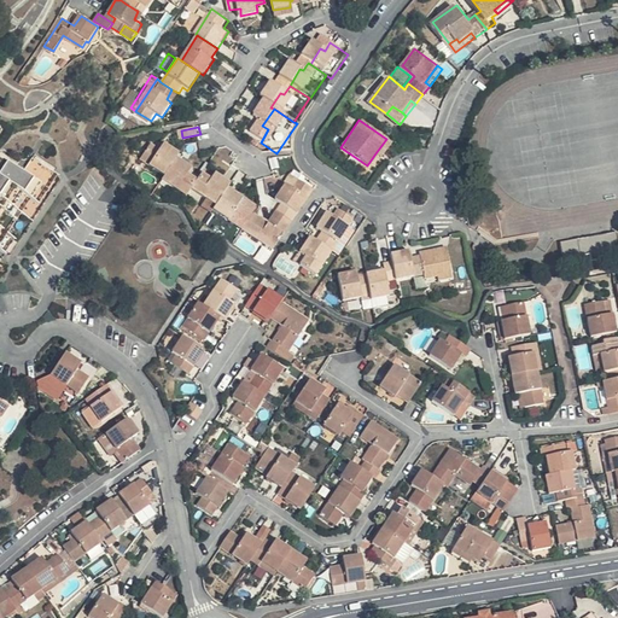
[(398,146),(386,139),(375,153),(389,161),(398,146)]
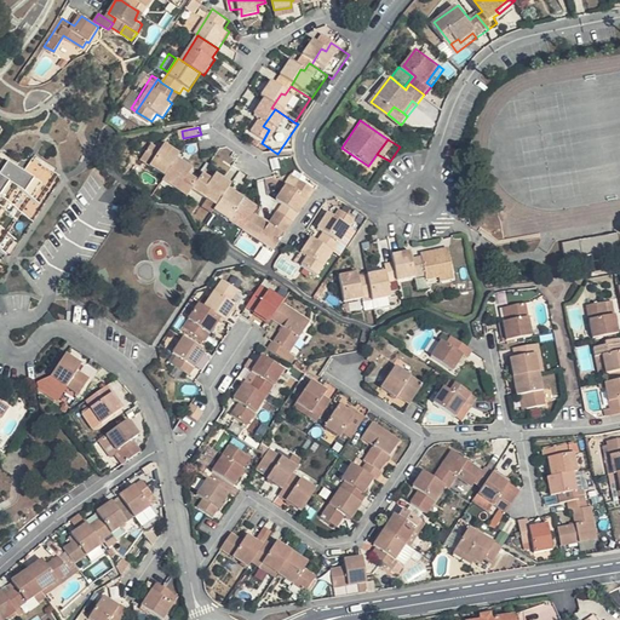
[(144,160),(168,176),(178,160),(183,154),(165,143),(161,149),(155,144),(144,160)]
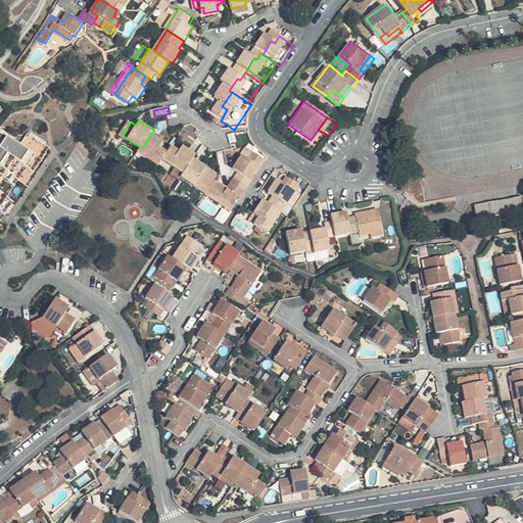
[(394,139),(397,133),(387,128),(384,135),(394,139)]
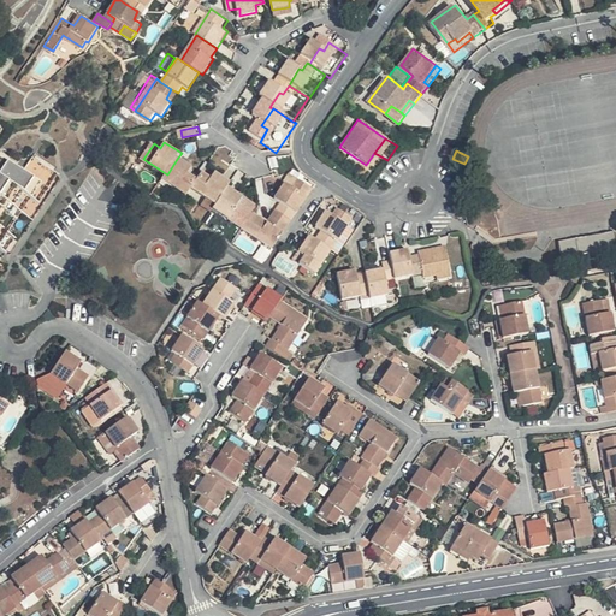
[(177,159),(167,175),(163,182),(189,197),(194,191),(200,183),(190,177),(194,170),(177,159)]
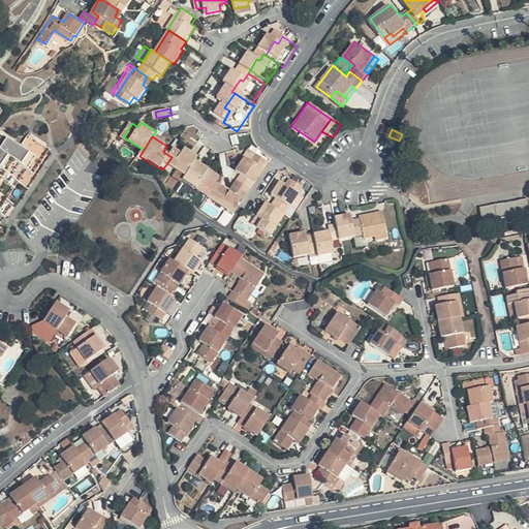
[(52,150),(32,137),(24,149),(10,139),(2,152),(0,150),(0,213),(6,217),(14,205),(7,200),(24,177),(37,156),(44,161),(52,150)]
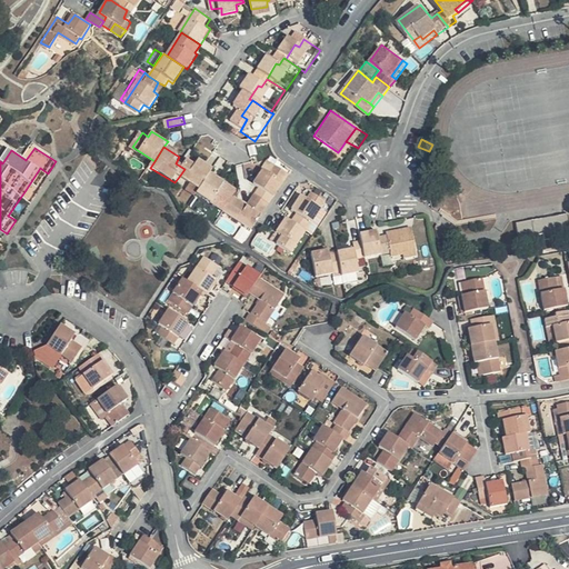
[(201,191),(211,176),(215,171),(199,161),(196,166),(189,161),(185,169),(179,177),(201,191)]
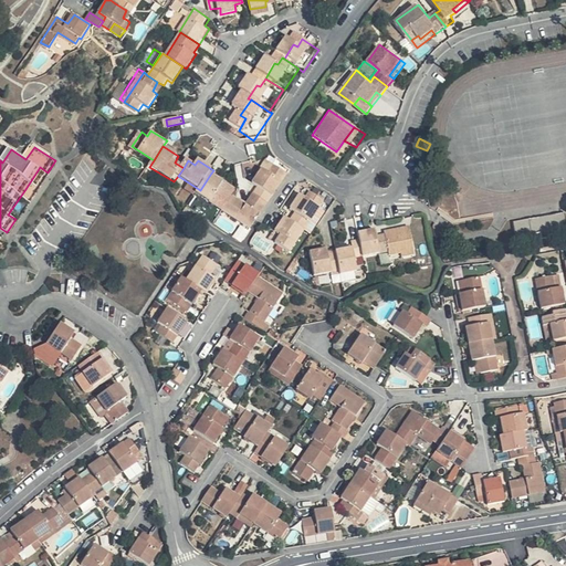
[(268,161),(262,169),(269,173),(273,165),(268,161)]
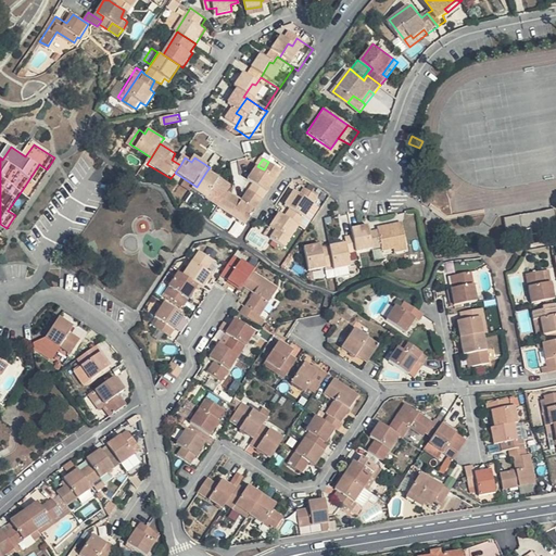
[(282,172),(268,162),(264,169),(257,166),(253,173),(249,180),(254,184),(269,192),(282,172)]
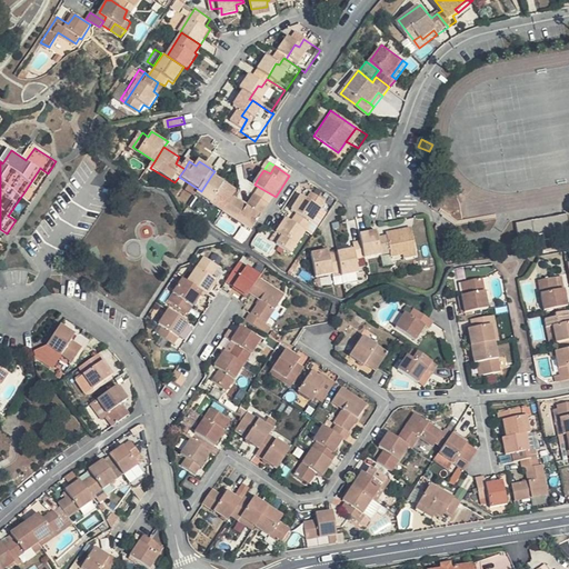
[(226,211),(235,199),(223,192),(227,186),(211,176),(201,191),(199,193),(226,211)]
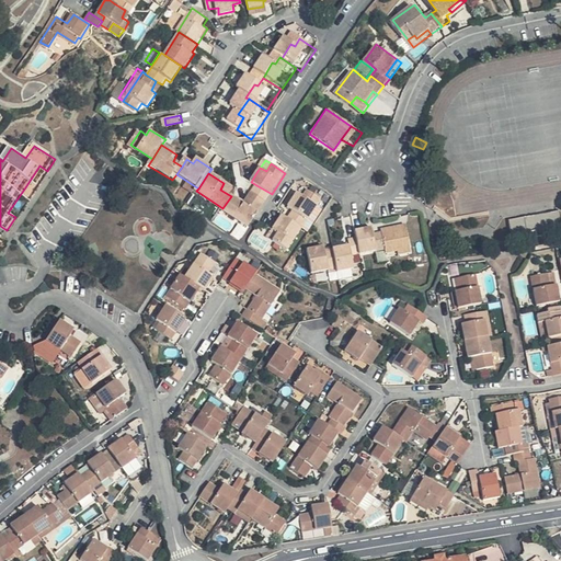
[(235,190),(224,183),(220,190),(231,196),(235,190)]
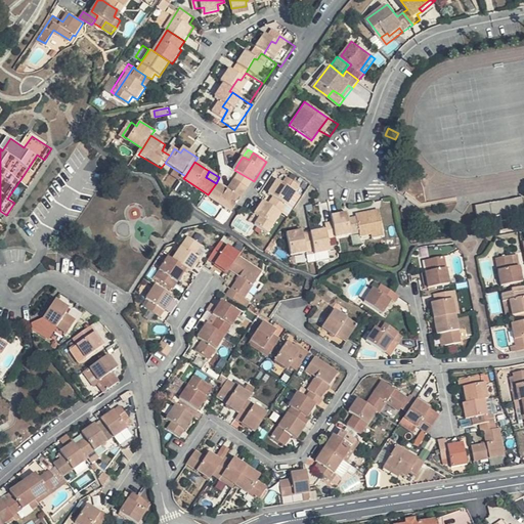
[(254,181),(239,173),(228,191),(216,183),(208,194),(233,212),(254,181)]
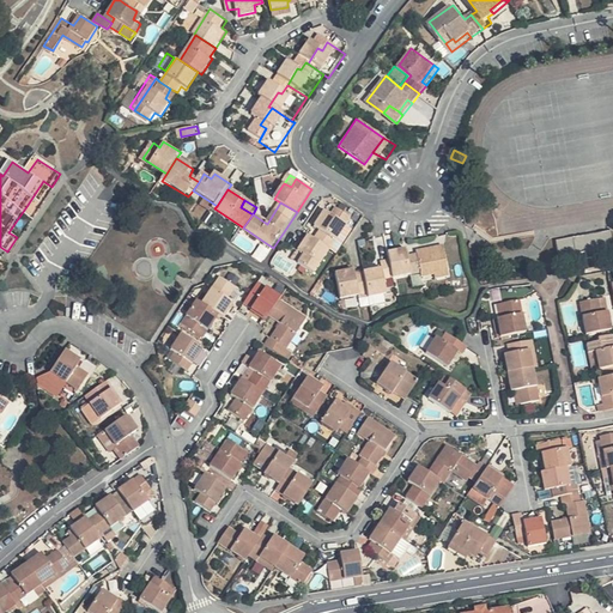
[(317,236),(332,247),(352,216),(338,206),(333,212),(327,208),(317,223),(323,228),(317,236)]
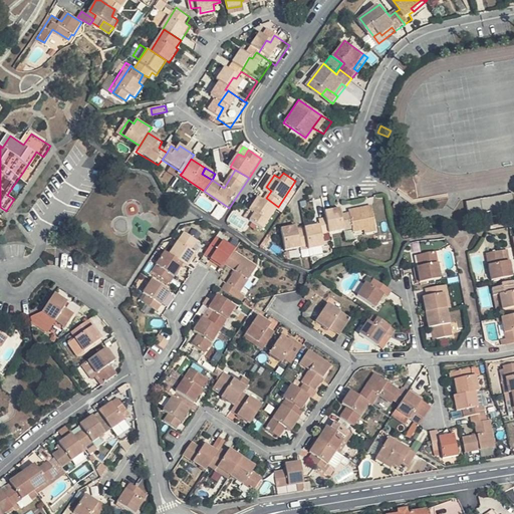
[(266,198),(263,196),(255,209),(260,212),(254,219),(265,226),(278,207),(266,198)]
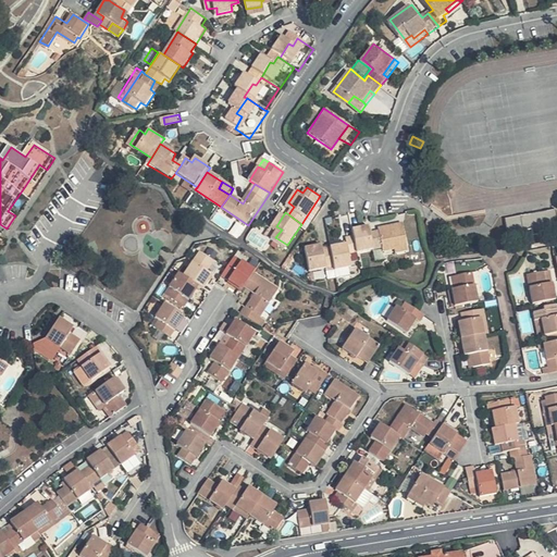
[(354,229),(356,235),(359,251),(384,246),(385,251),(396,249),(397,254),(410,250),(405,223),(381,226),(381,231),(372,232),(371,225),(354,229)]
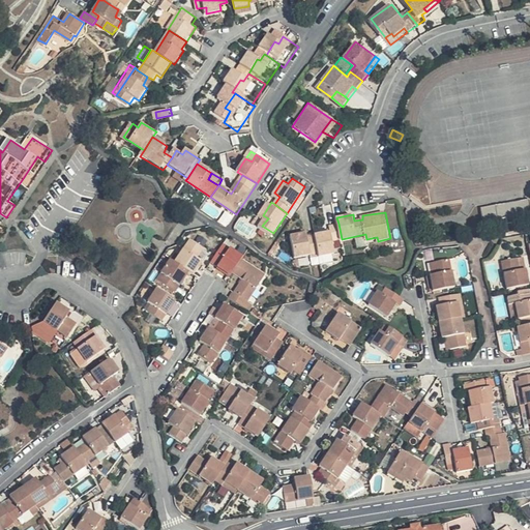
[(268,218),(263,215),(258,223),(262,226),(268,218)]
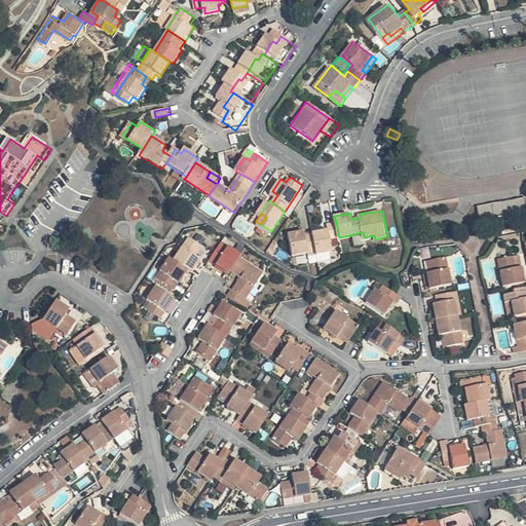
[(327,229),(313,232),(316,251),(317,254),(332,251),(331,239),(339,237),(336,222),(326,223),(327,229)]
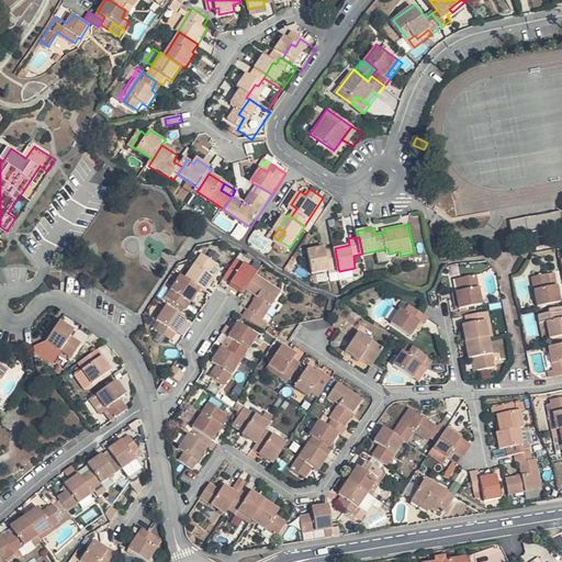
[(315,272),(338,268),(335,248),(326,249),(326,247),(311,249),(315,272)]
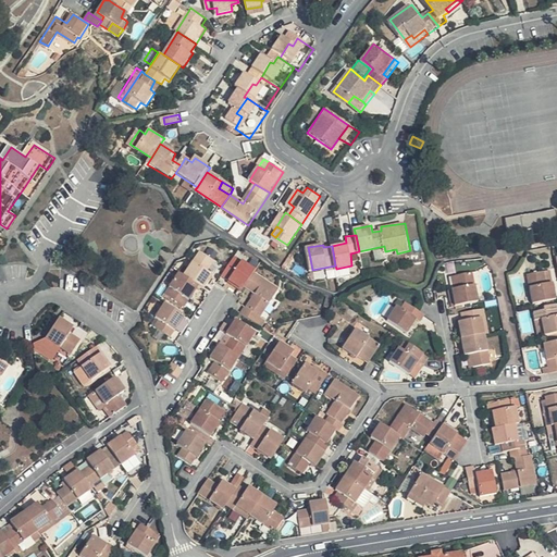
[(189,272),(201,280),(207,284),(217,270),(212,268),(220,256),(207,246),(189,272)]
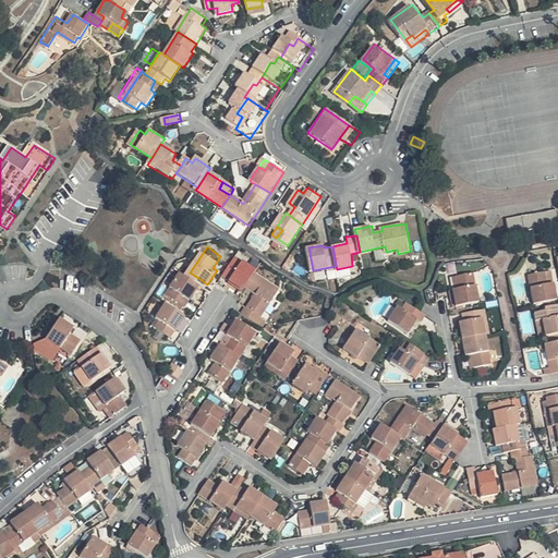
[(249,281),(257,268),(259,265),(239,251),(226,270),(246,283),(249,281)]
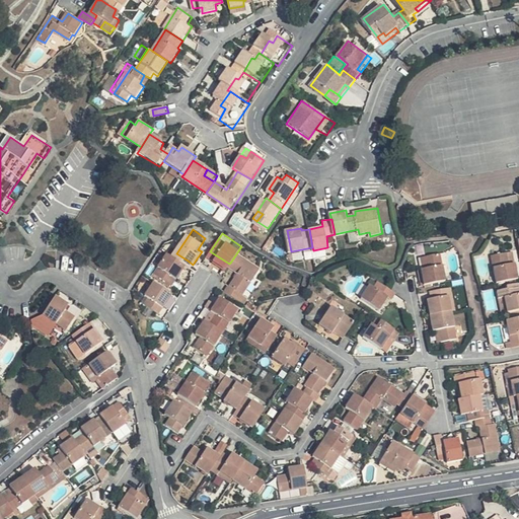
[(188,261),(176,253),(170,249),(156,270),(173,281),(188,261)]
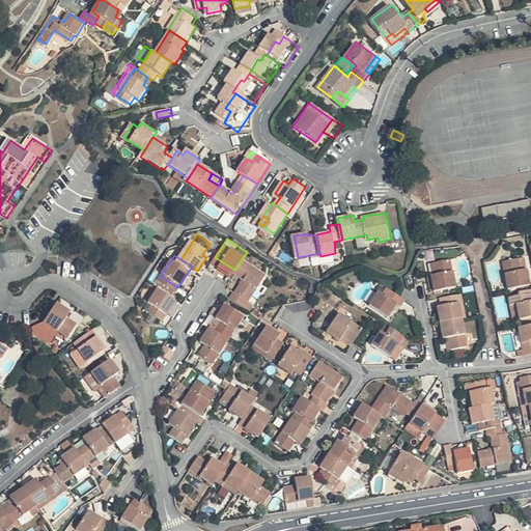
[(245,255),(236,268),(249,276),(241,289),(239,287),(233,295),(247,304),(251,297),(253,298),(270,272),(245,255)]
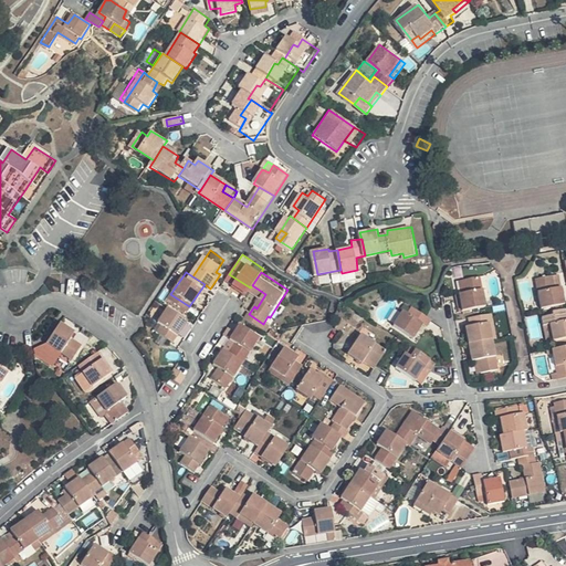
[(565,301),(561,273),(537,278),(543,306),(565,302),(565,301)]
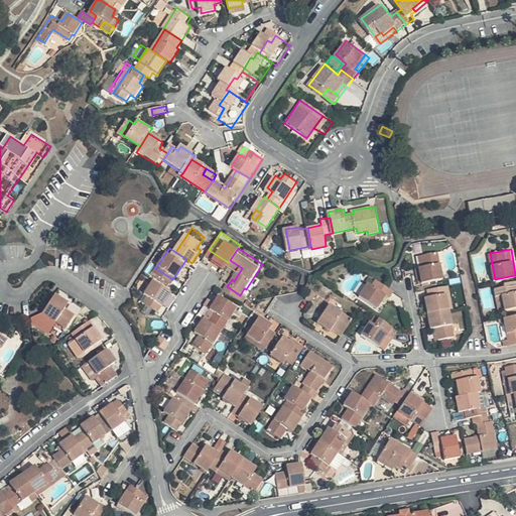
[(443,277),(438,252),(419,256),(421,267),(419,267),(422,282),(443,277)]
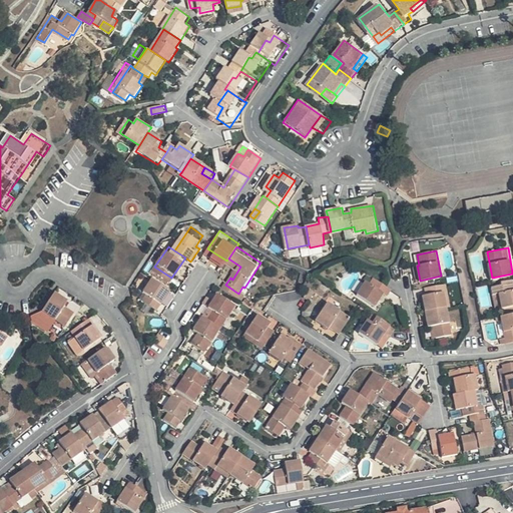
[(174,288),(157,276),(144,296),(160,307),(174,288)]
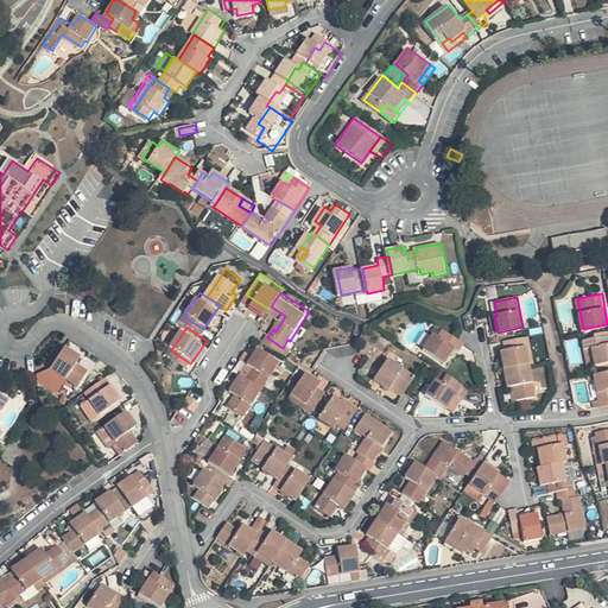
[(463,342),(442,328),(437,335),(431,330),(422,344),(443,360),(453,346),(458,349),(463,342)]
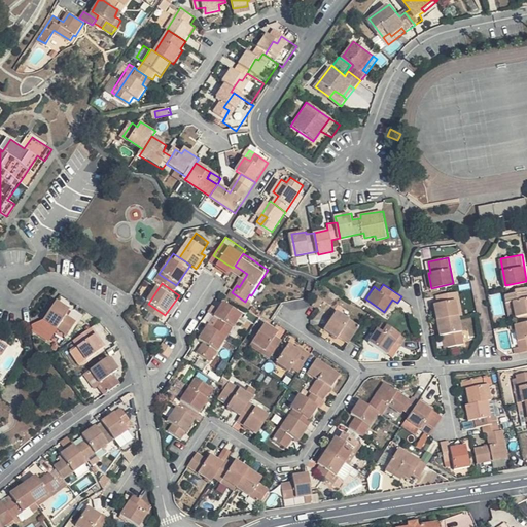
[(526,289),(508,293),(510,301),(515,300),(519,316),(526,314),(526,289)]
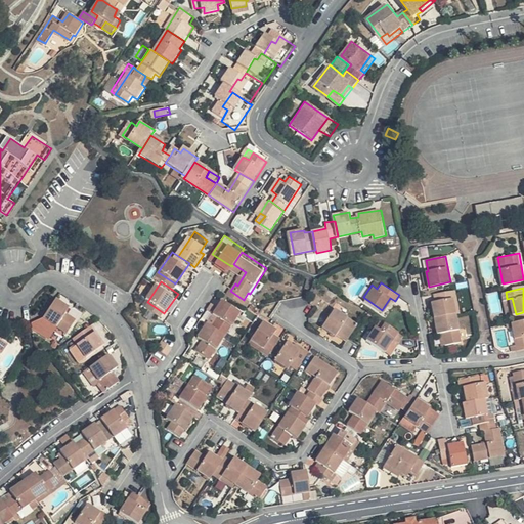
[(432,303),(435,317),(455,314),(460,313),(454,291),(435,294),(437,302),(432,303)]
